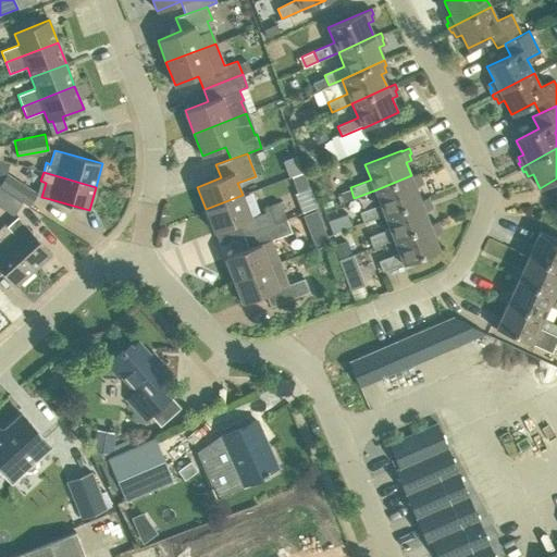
[(363,222),(384,214),(420,200),(415,186),(420,184),(418,178),(420,177),(418,173),(411,175),(374,190),(380,203),(359,212),(363,222)]
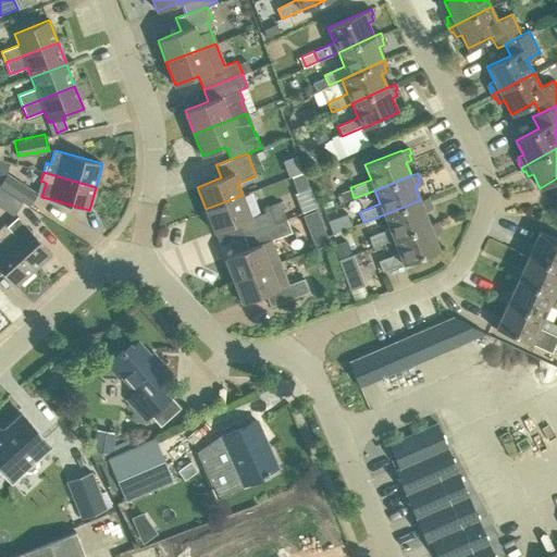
[(0,186),(28,206),(37,194),(8,174),(0,185),(0,186)]
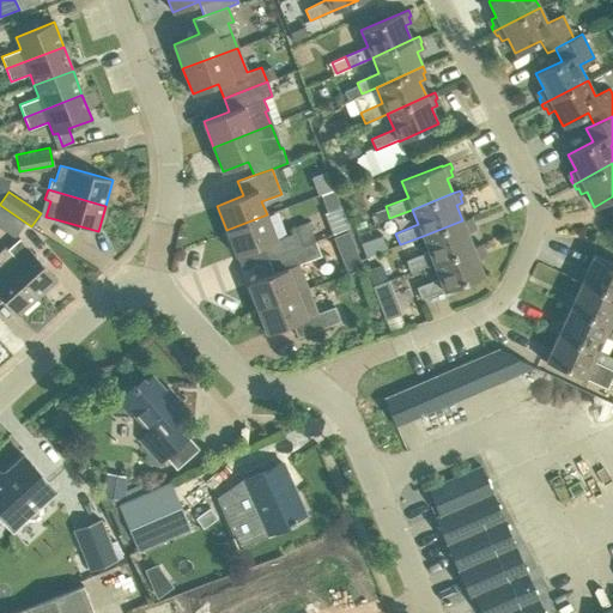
[(349,228),(340,206),(323,212),(332,234),(349,228)]
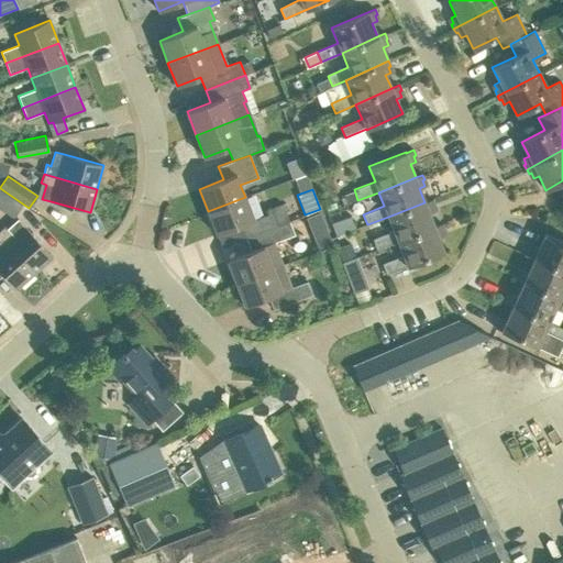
[(0,191),(0,208),(13,217),(20,205),(0,191)]
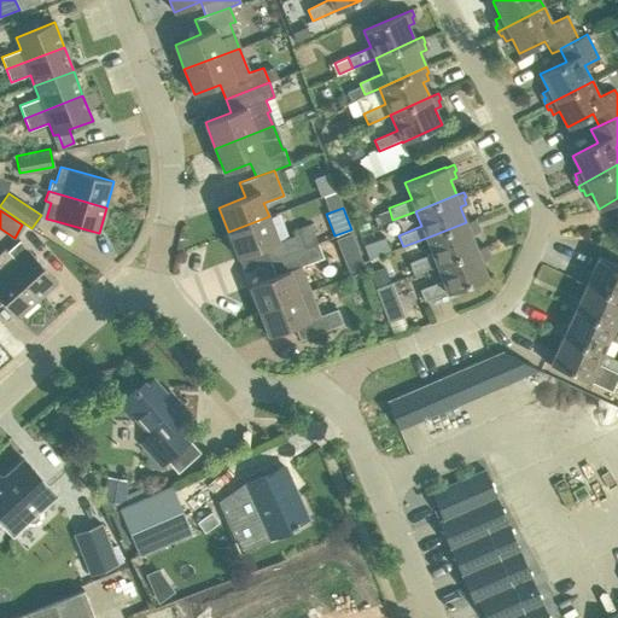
[(264,248),(270,261),(318,243),(310,225),(297,229),(298,234),(279,242),(269,216),(228,232),(238,257),(264,248)]
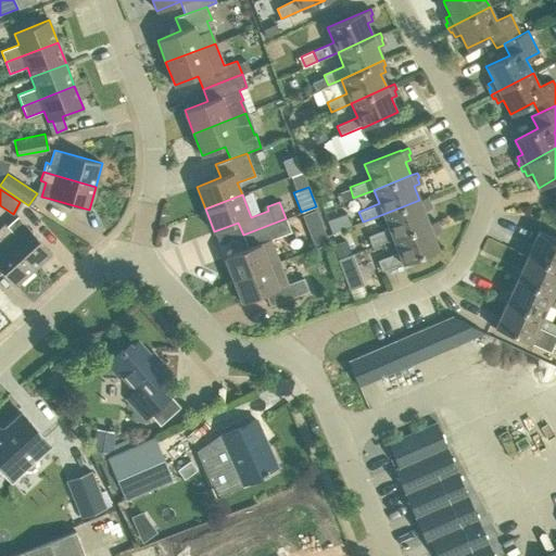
[(373,247),(392,238),(429,224),(424,211),(429,209),(427,203),(429,202),(427,197),(419,200),(383,214),(389,228),(368,236),(373,247)]
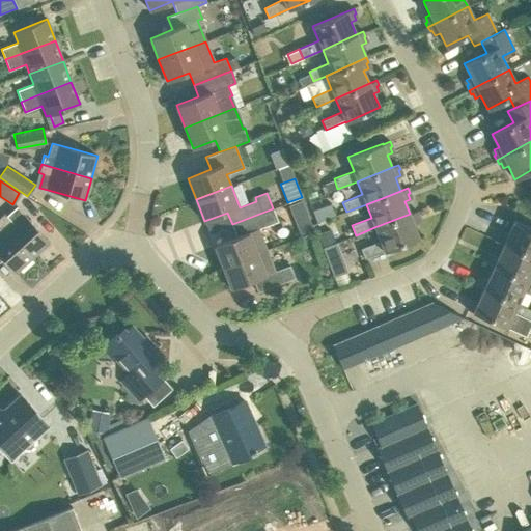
[(295,219),(307,214),(301,199),(288,204),(295,219)]
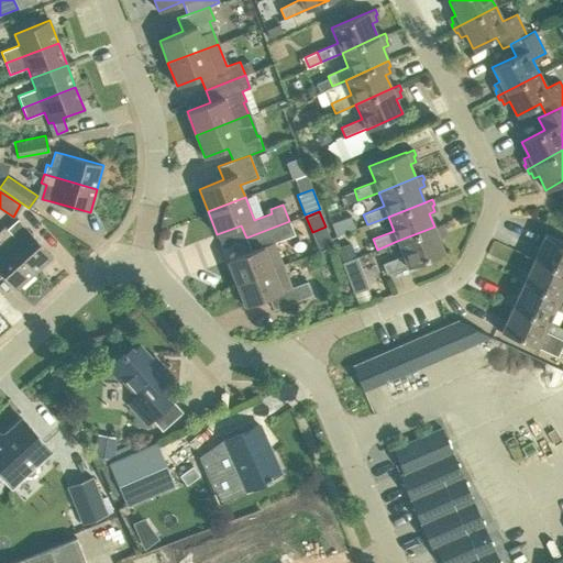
[(4,225),(0,230),(0,234),(34,273),(53,256),(18,219),(7,229),(4,225)]
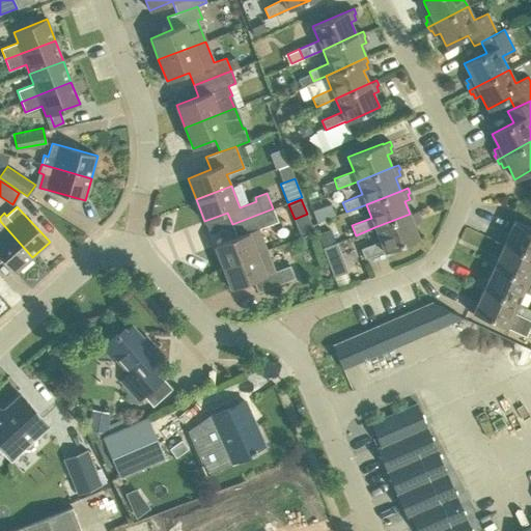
[(266,250),(257,229),(266,226),(278,221),(273,208),(232,225),(236,236),(214,246),(222,267),(266,250)]
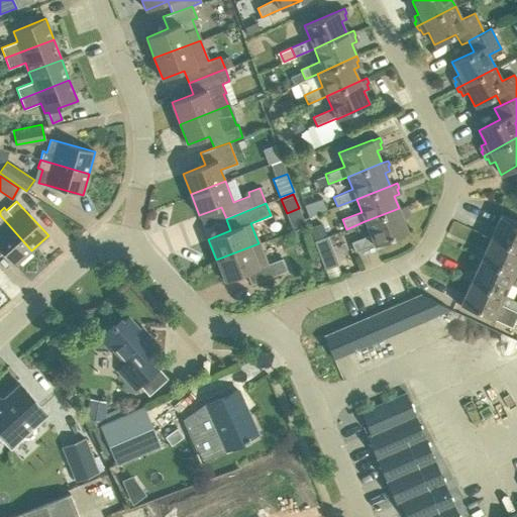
[(350,242),(354,251),(374,244),(408,232),(403,218),(408,216),(406,211),(408,210),(406,206),(399,208),(365,221),(370,234),(350,242)]
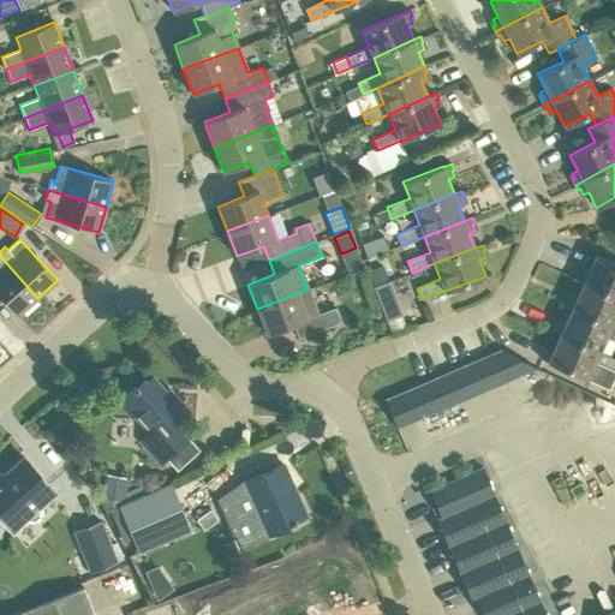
[(575,279),(583,282),(614,296),(614,263),(596,255),(589,270),(583,268),(580,274),(578,273),(575,279)]
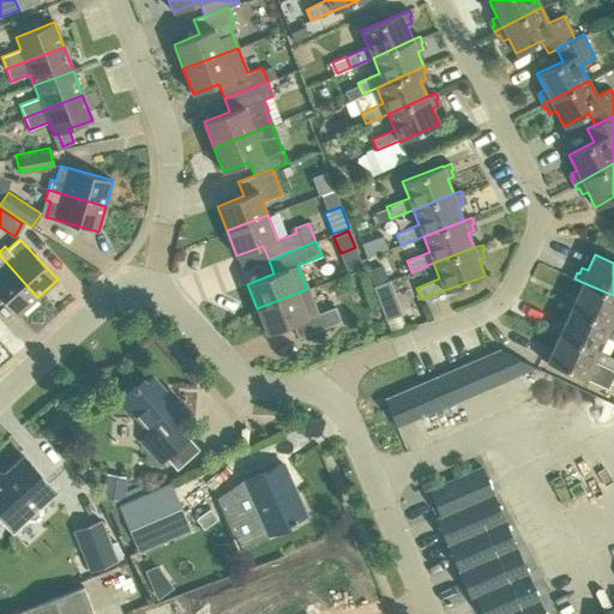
[(0,296),(18,315),(37,298),(0,257),(0,296)]
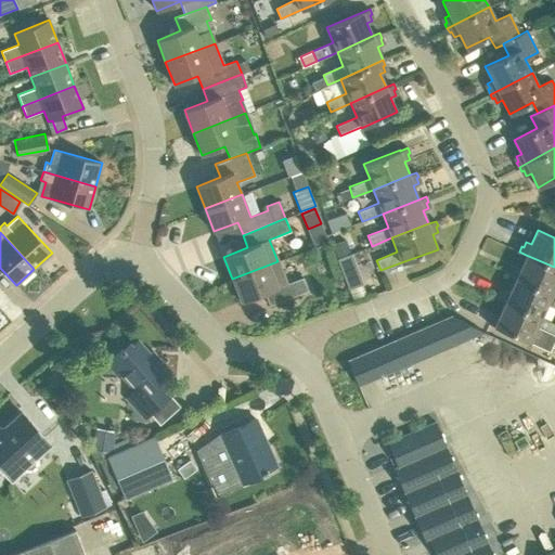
[(508,275),(516,279),(551,294),(554,284),(554,267),(526,255),(520,268),(515,266),(513,271),(511,270),(508,275)]
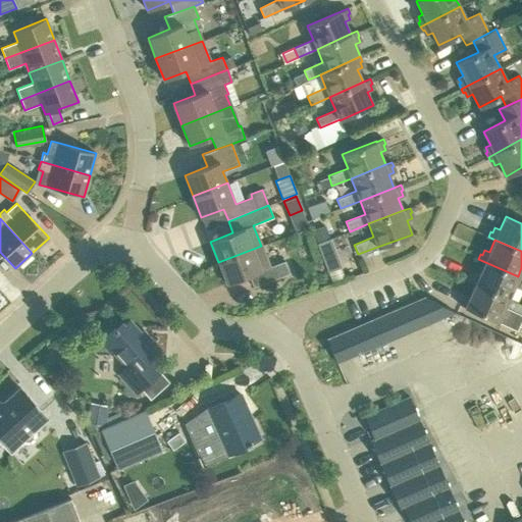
[(285,261),(269,266),(261,246),(218,262),(226,283),(249,275),(253,286),(290,273),(285,261)]
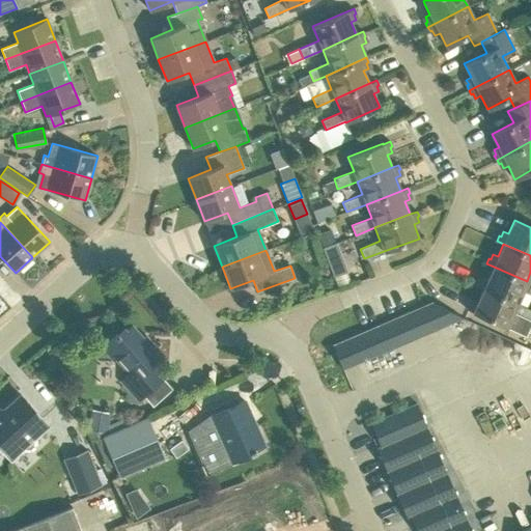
[(341,259),(330,264),(334,276),(346,272),(341,259)]
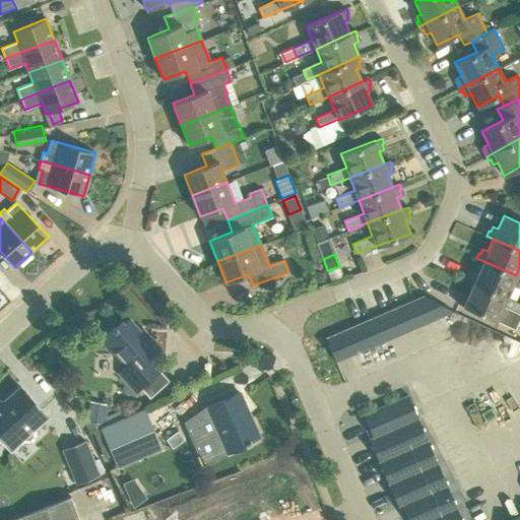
[(466,279),(473,282),(506,298),(512,285),(519,288),(519,276),(516,275),(483,261),(477,273),(472,271),(470,276),(468,275),(466,279)]
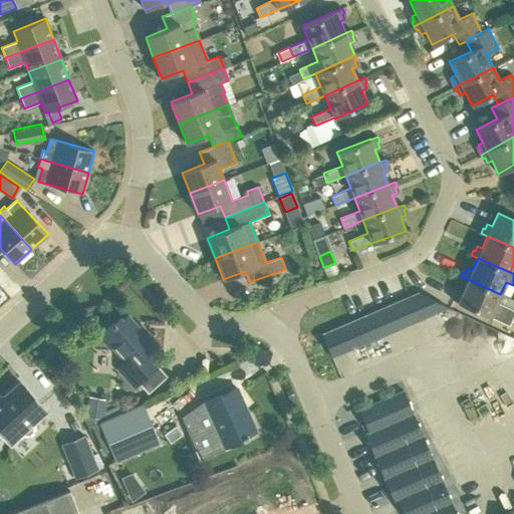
[(457,302),(490,317),(496,303),(513,311),(513,300),(500,294),(468,279),(462,292),(457,290),(455,294),(453,294),(451,298),(458,301),(457,302)]
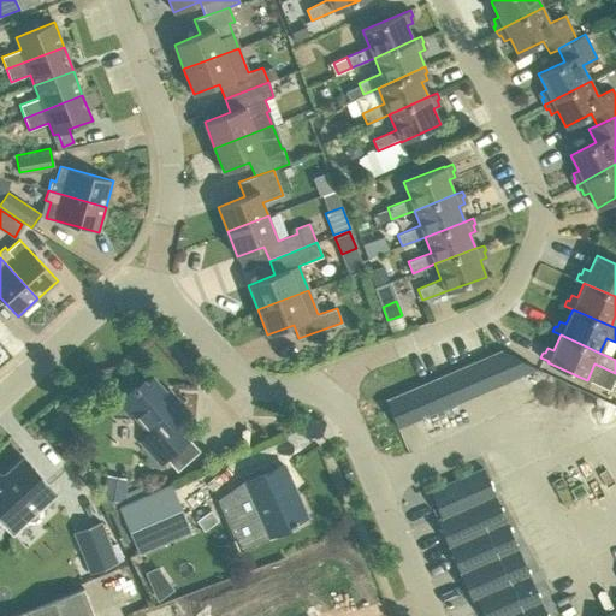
[(502,350),(385,401),(397,428),(537,368),(502,350)]
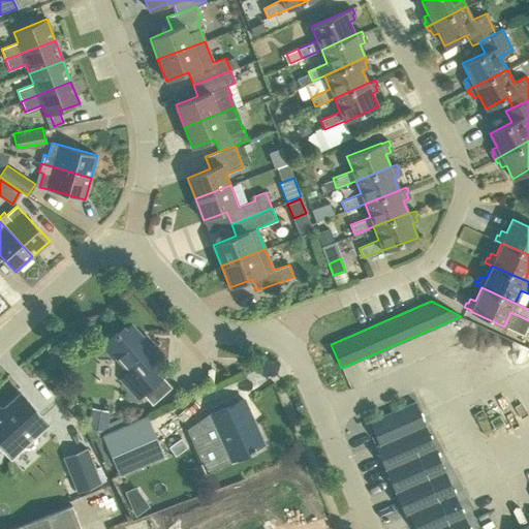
[(129,371),(120,379),(137,399),(163,375),(152,363),(162,353),(150,341),(148,343),(131,324),(119,335),(117,332),(101,346),(113,359),(116,355),(129,371)]
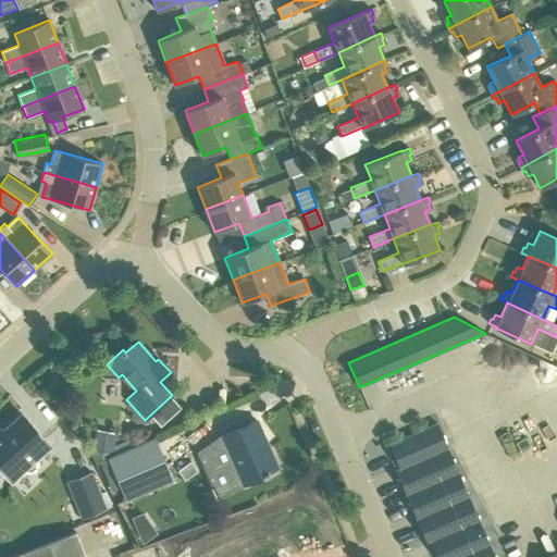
[(4,436),(2,440),(0,438),(0,470),(11,482),(51,446),(22,413),(5,429),(4,436)]
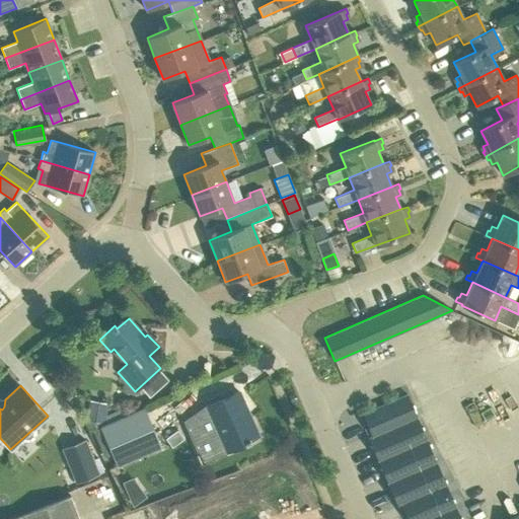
[(206,439),(217,454),(225,450),(226,452),(250,442),(249,440),(258,436),(250,417),(247,416),(244,409),(246,408),(238,391),(233,393),(230,390),(222,396),(222,398),(205,405),(216,432),(206,439)]
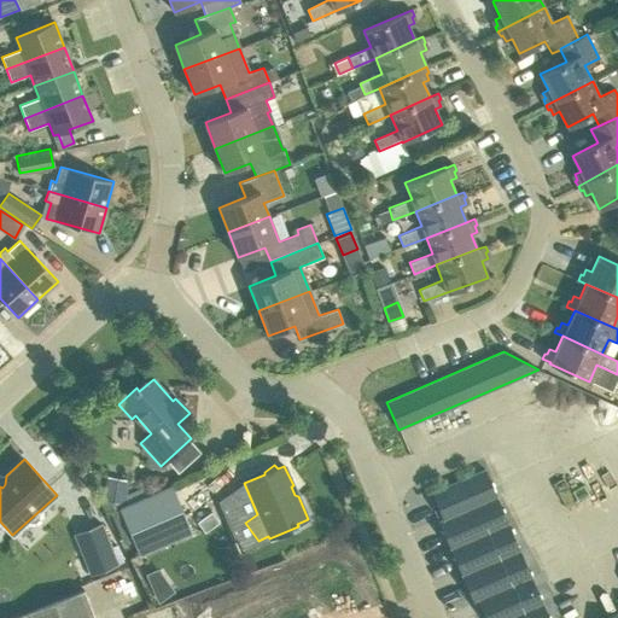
[(484,617),(548,617),(484,470),(431,494),(442,520),(438,522),(473,602),(478,600),(484,617)]
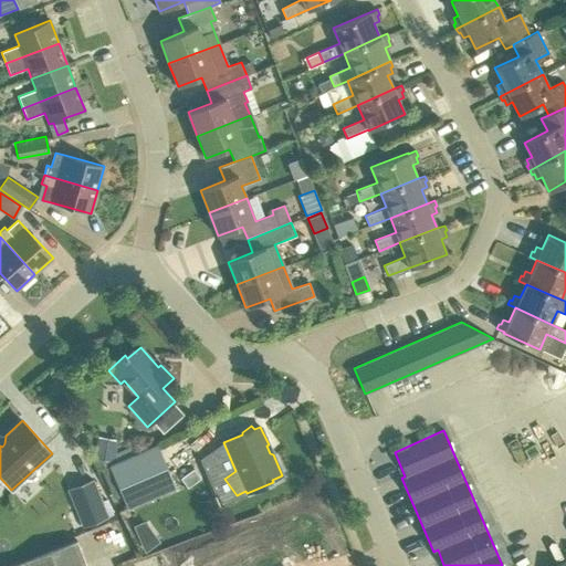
[(94,458),(114,461),(118,438),(97,435),(94,458)]
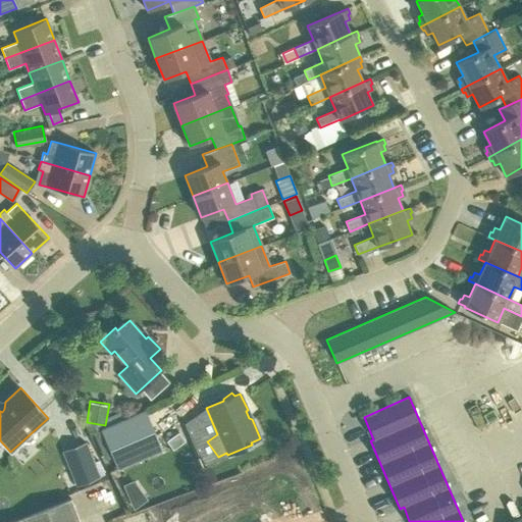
[(100,429),(117,469),(162,450),(145,410),(100,429)]
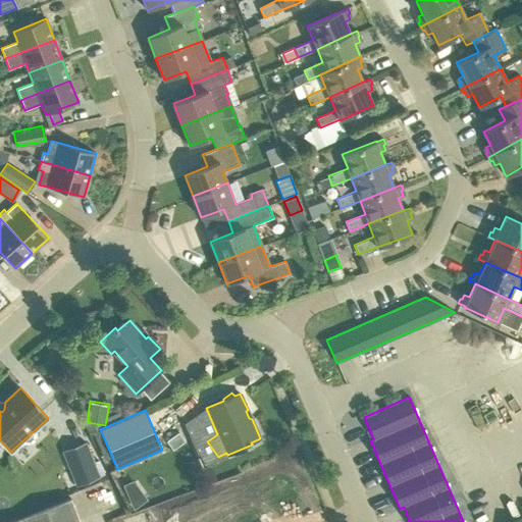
[(204,423),(199,412),(178,421),(184,431),(204,423)]
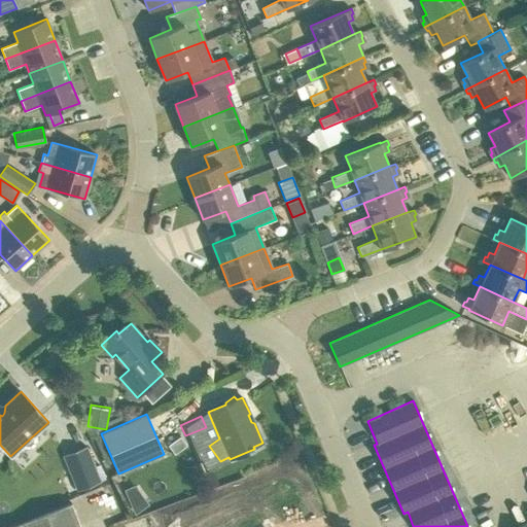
[(86,447),(63,456),(71,475),(77,490),(100,482),(94,465),(86,447)]
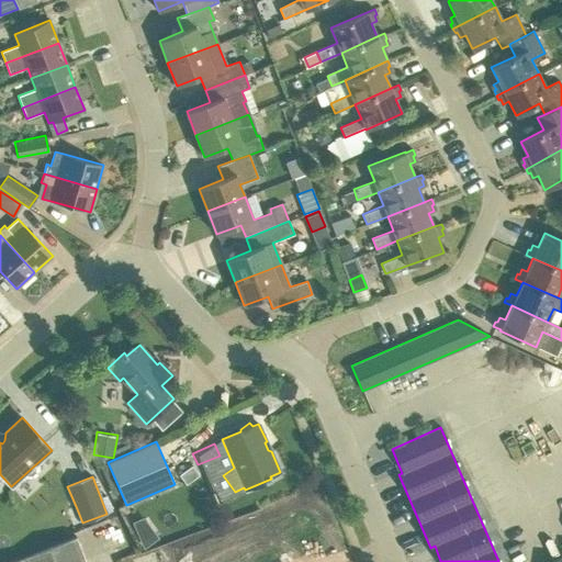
[(86,561),(76,536),(8,561),(86,561)]
